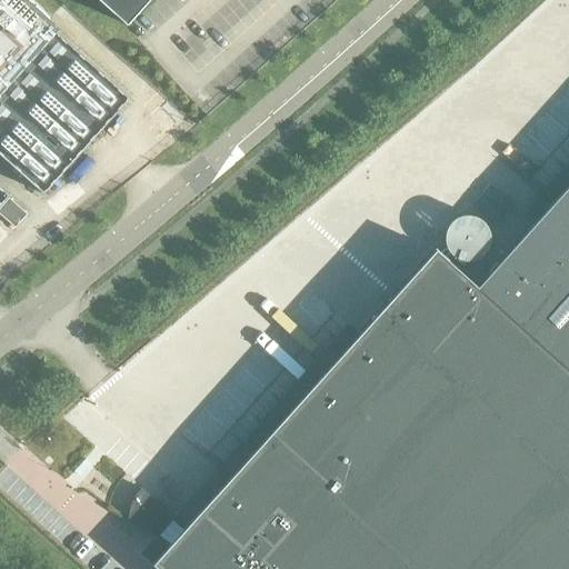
[(0,0),(0,203),(8,196),(0,188),(0,155),(43,193),(129,98),(56,32),(58,29),(26,0),(0,0)]
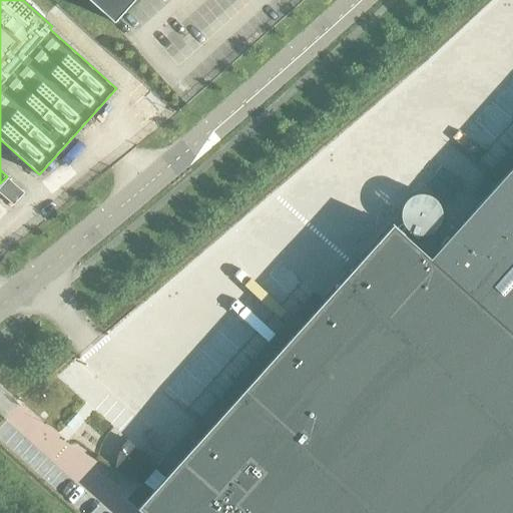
[(88,0),(111,20),(130,0),(88,0)]
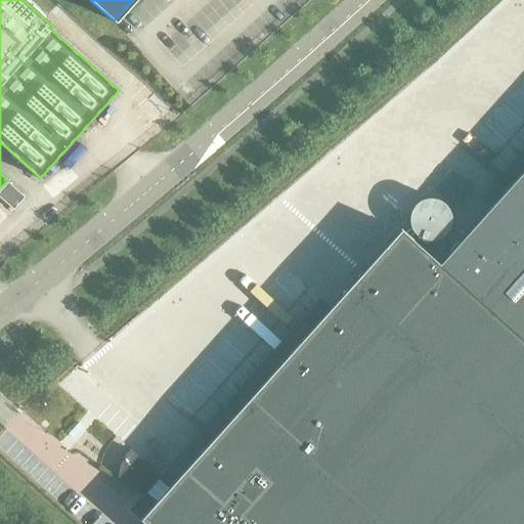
[(401,229),(176,480),(165,470),(160,476),(130,449),(124,457),(121,467),(119,477),(145,494),(141,499),(150,509),(140,520),(144,523),(523,523),(523,170),(440,264),(401,229)]
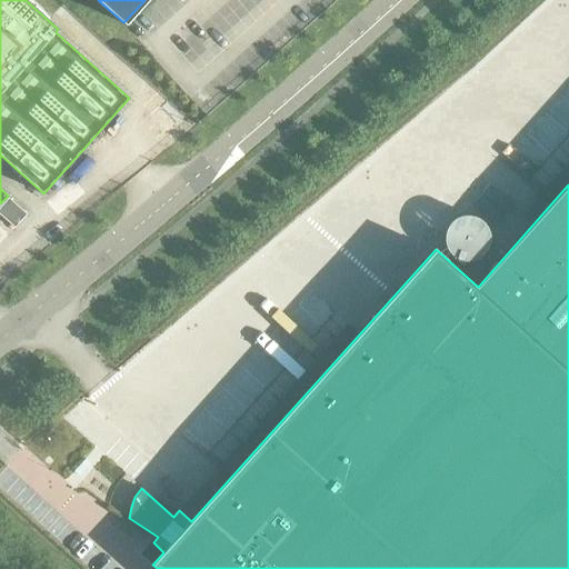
[(0,207),(0,215),(15,228),(27,213),(9,198),(0,207)]
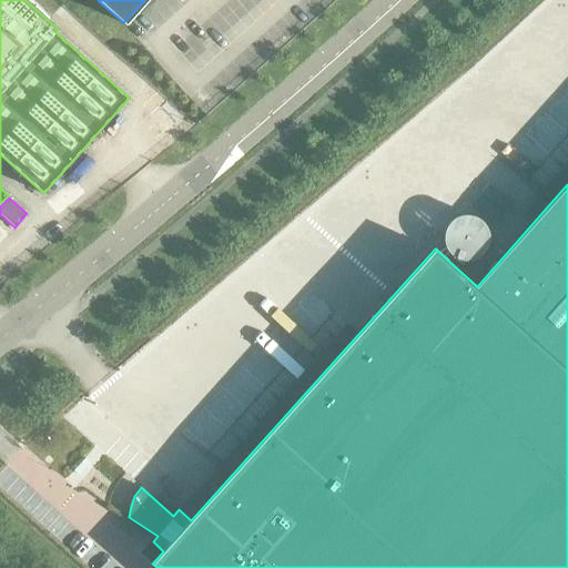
[(442,230),(443,250),(458,262),(477,261),(490,246),(488,226),(475,214),(455,214),(442,230)]
